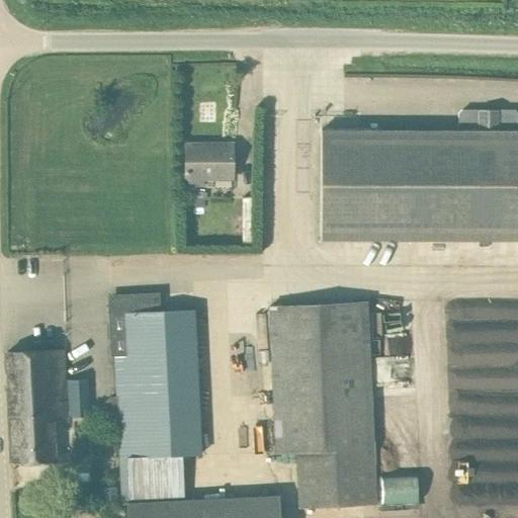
[(517,241),(517,127),(517,113),(515,110),(500,110),(497,113),(497,118),(480,118),(480,113),(477,110),(461,110),(458,113),(458,131),(321,131),(321,241),(517,241)]
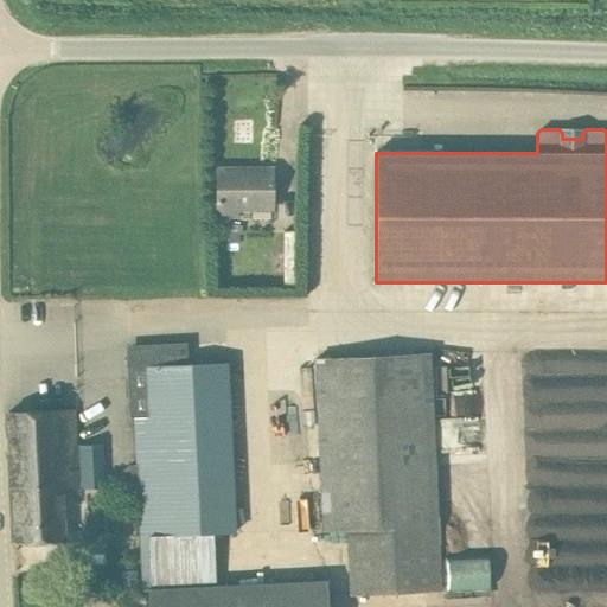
[(272,210),(272,193),(272,170),(270,170),(270,174),(236,174),(236,170),(217,170),(217,218),(236,218),(236,210),(272,210)]
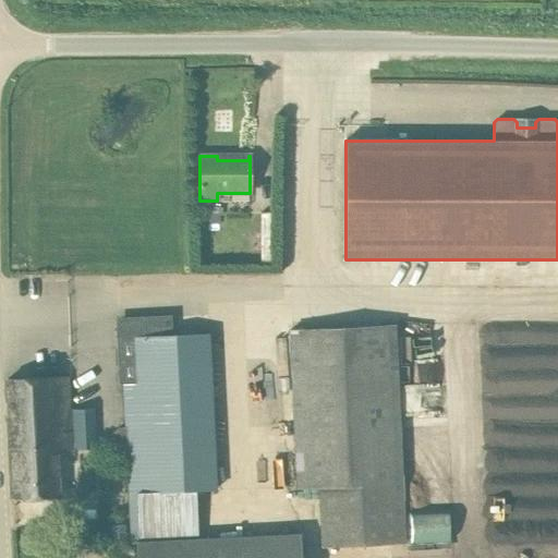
[(298,488),(319,487),(323,546),(405,542),(395,325),(290,330),(298,488)]
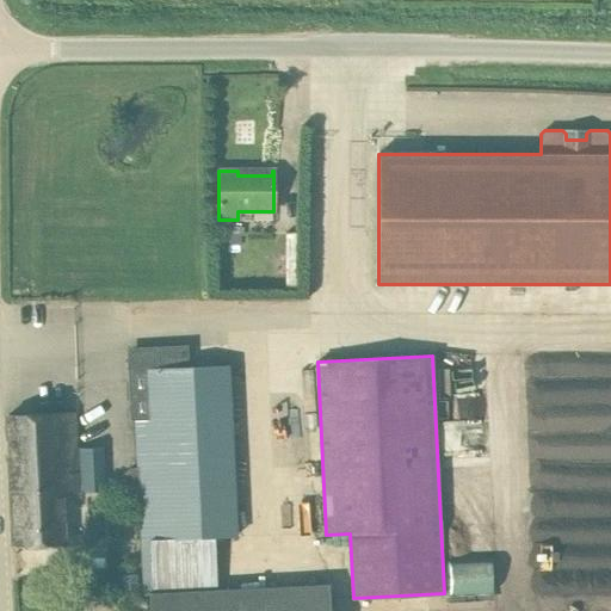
[(133,371),(137,469),(135,469),(119,482),(119,491),(139,489),(141,541),(147,541),(221,537),(236,536),(228,366),(133,371)]
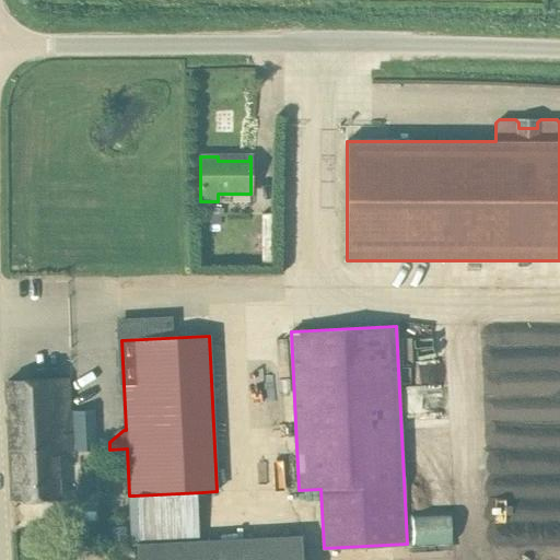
[(8,381),(12,501),(59,499),(57,453),(95,451),(94,410),(70,411),(68,378),(8,381)]
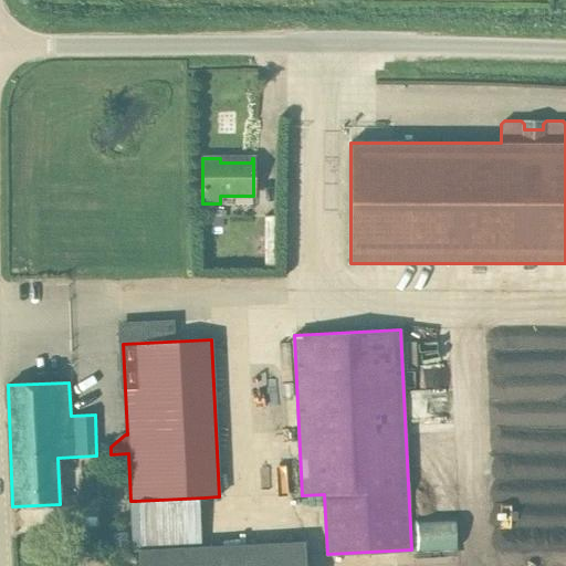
[(136,501),(140,552),(207,548),(205,498),(136,501)]
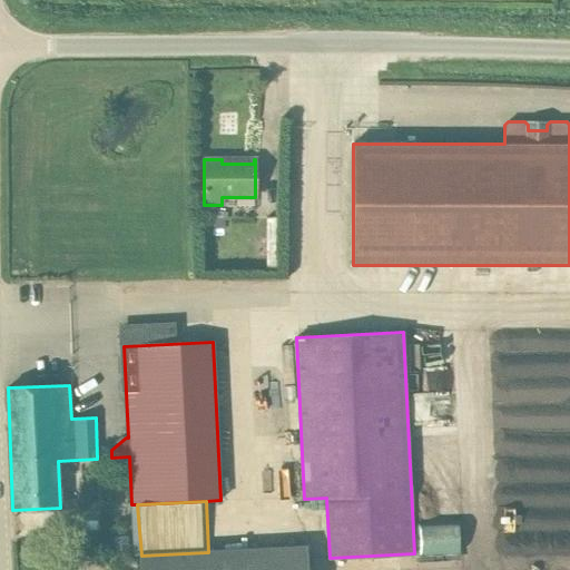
[(141,569),(307,569),(307,548),(208,552),(141,556),(141,569)]
